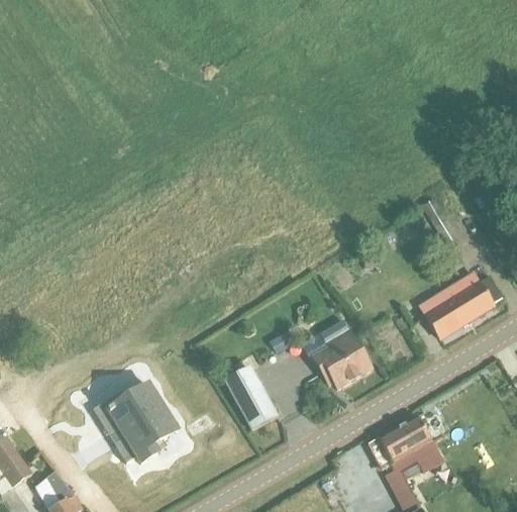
[(424,205),(429,212),(449,245),(461,238),(446,214),(457,207),(447,190),(424,205)]
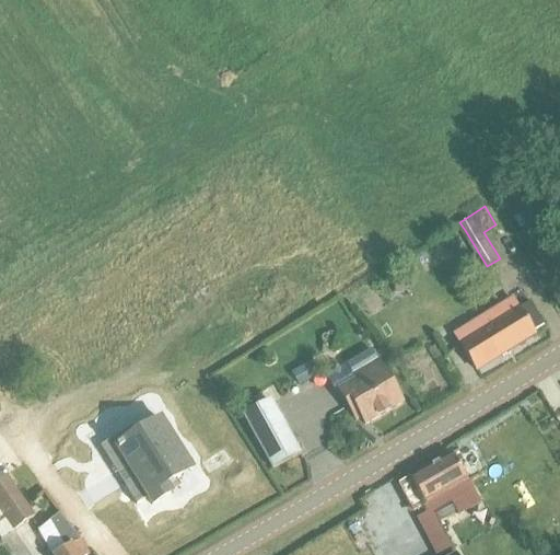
[(480,315),(485,323),(462,337),(476,362),(533,327),(513,296),(480,315)]
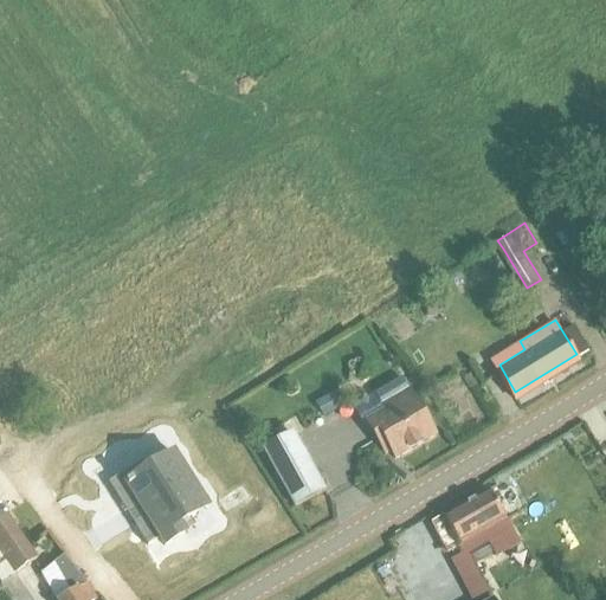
[(382,401),(363,412),(374,431),(380,427),(393,449),(433,426),(411,386),(410,386),(401,372),(374,387),(382,401)]
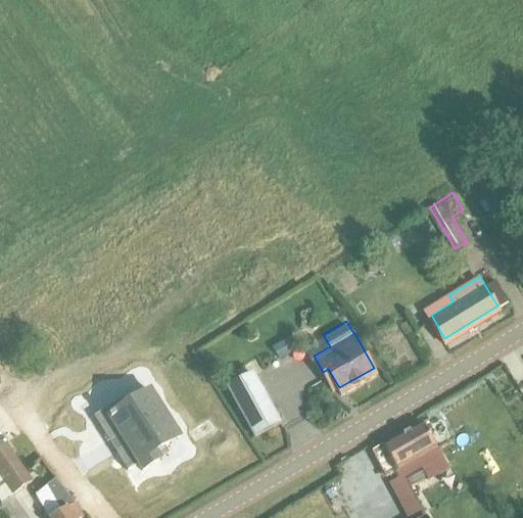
[(229,380),(233,388),(254,432),(281,420),(254,367),(229,380)]
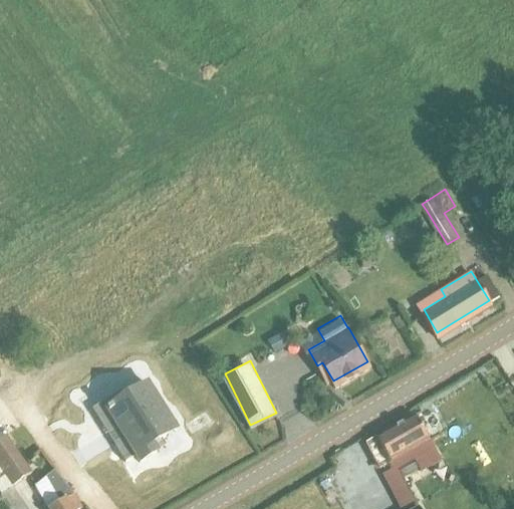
[(92,375),(75,388),(65,373),(43,391),(59,414),(99,386),(92,375)]
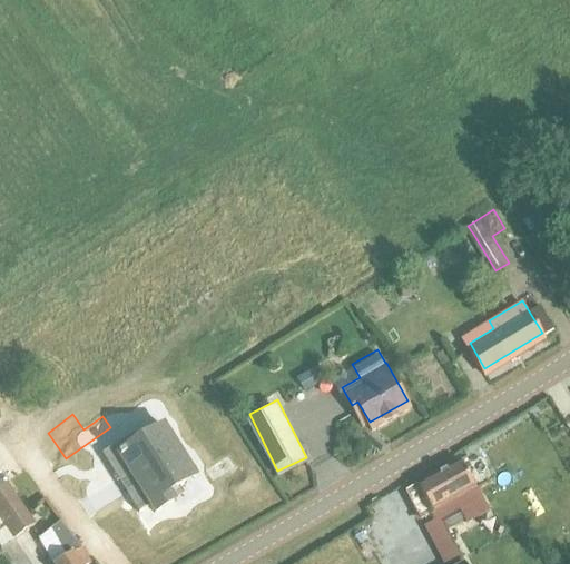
[(147,456),(128,468),(138,484),(127,492),(138,508),(149,502),(154,510),(174,497),(168,490),(195,473),(163,423),(136,439),(147,456)]
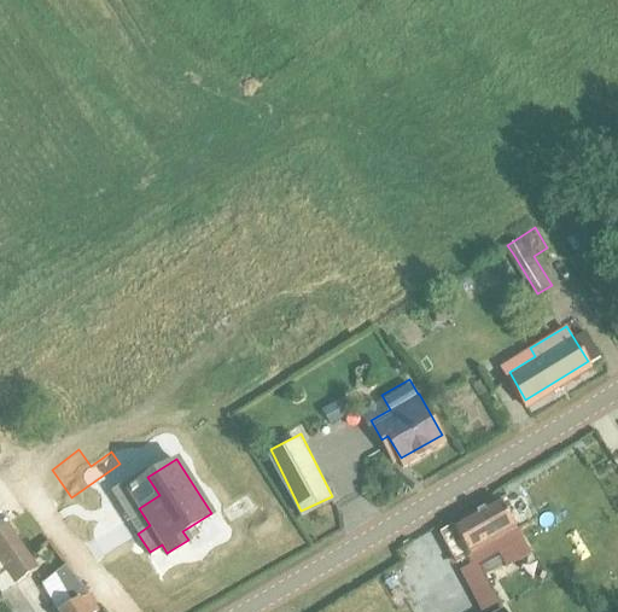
[(0,485),(0,518),(15,511),(0,485)]
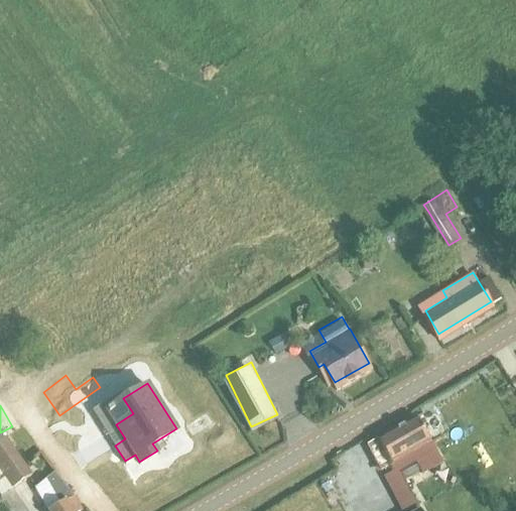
[(403,421),(378,434),(392,461),(431,439),(417,413),(413,415),(412,413),(402,419),(403,421)]
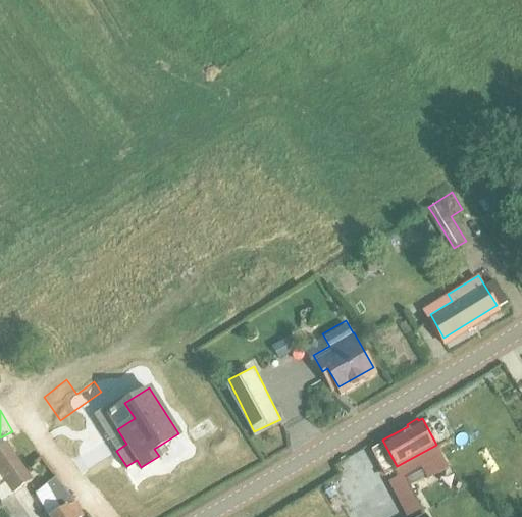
[(0,498),(2,502),(34,479),(7,441),(0,445),(0,498)]
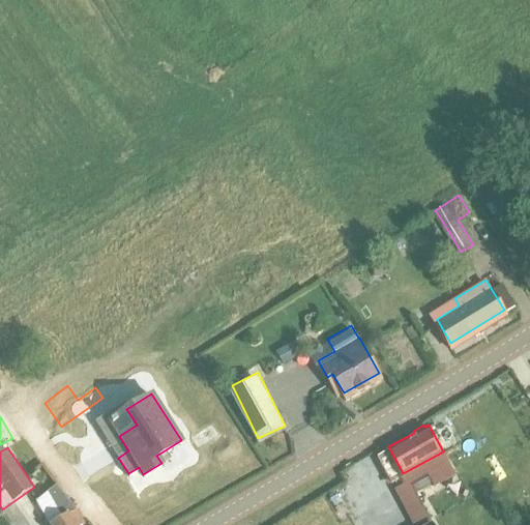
[(37,497),(51,519),(54,524),(79,524),(78,522),(85,518),(79,504),(58,478),(37,497)]
